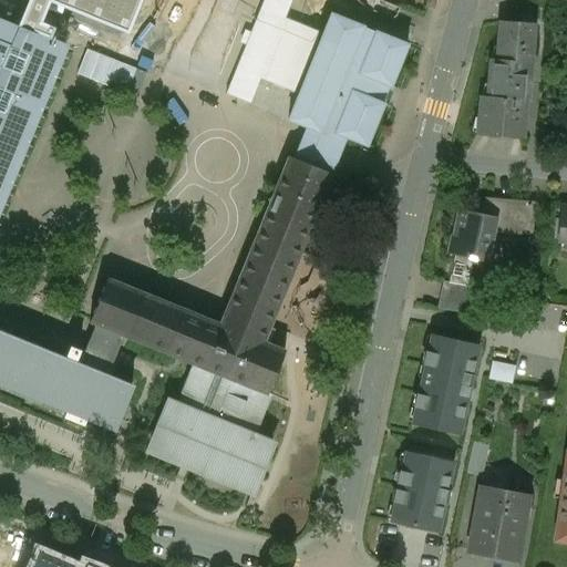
[(29,0),(19,28),(33,33),(34,31),(50,38),(52,29),(40,24),(49,1),(127,33),(140,0),(29,0)]
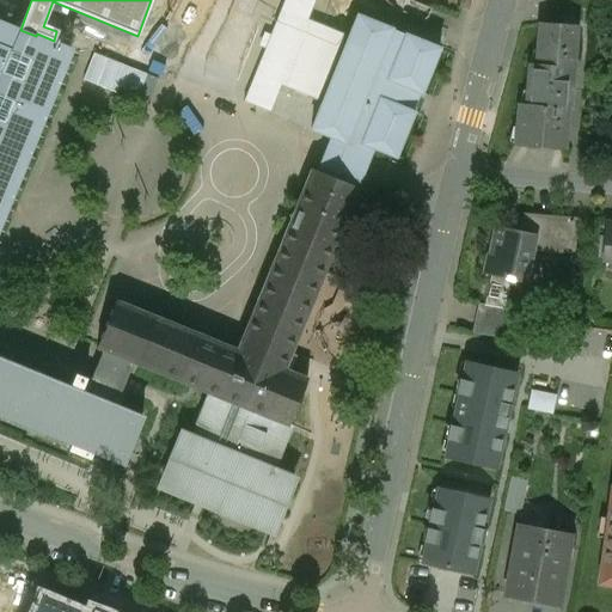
[(356,14),(354,22),(348,37),(307,20),(314,0),(285,0),(244,102),(270,112),(281,86),(322,103),(311,130),(330,139),(318,170),(359,187),(371,157),(374,150),(395,158),(440,49),(356,14)]
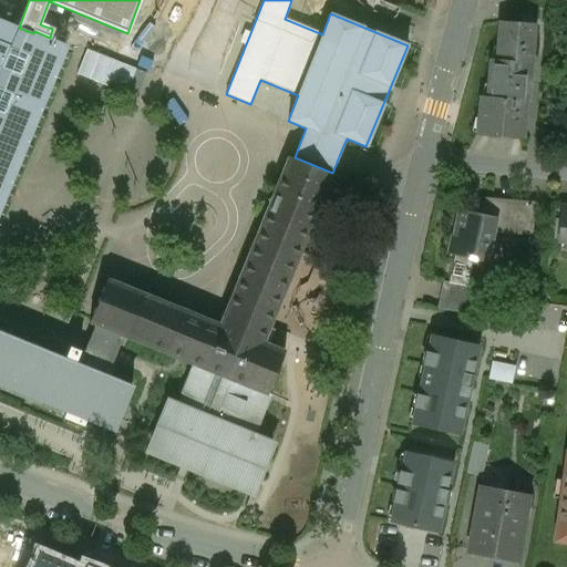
[(400,8),(379,0),(341,0),(395,21),(400,8)]
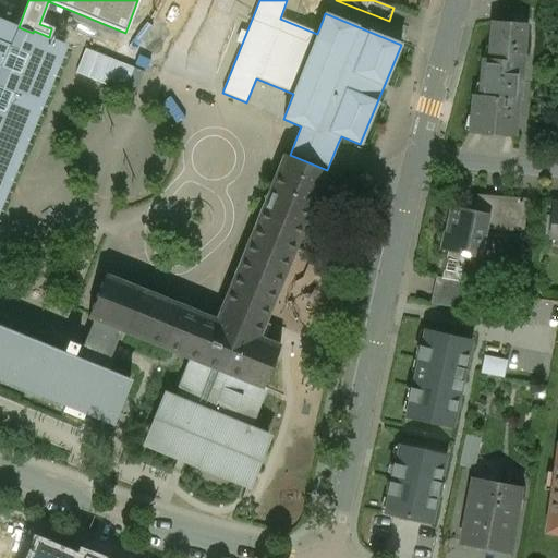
[(0,327),(0,195),(63,43),(49,37),(34,31),(33,33),(19,27),(0,20),(0,376),(64,403),(61,411),(82,417),(84,411),(112,423),(130,381),(105,372),(123,331),(124,332),(142,290),(106,276),(88,317),(94,319),(77,360),(0,327)]
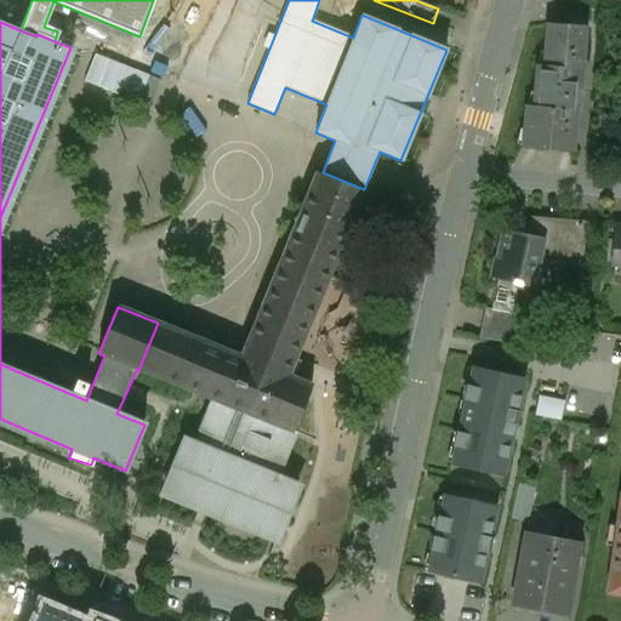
[(584,28),(547,26),(545,68),(580,70),(584,28)]
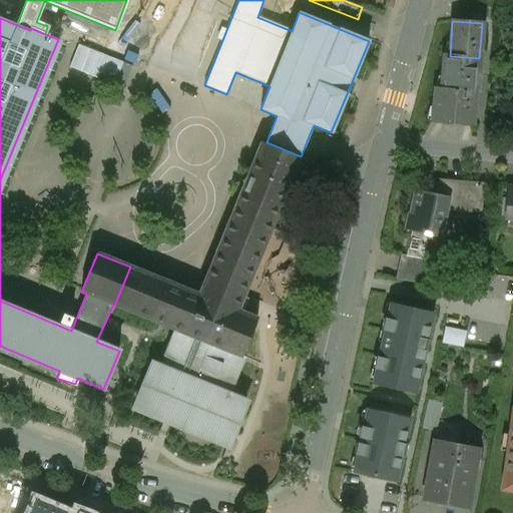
[(450,56),(443,56),(441,89),(474,91),(475,75),(478,75),(479,58),(450,56)]
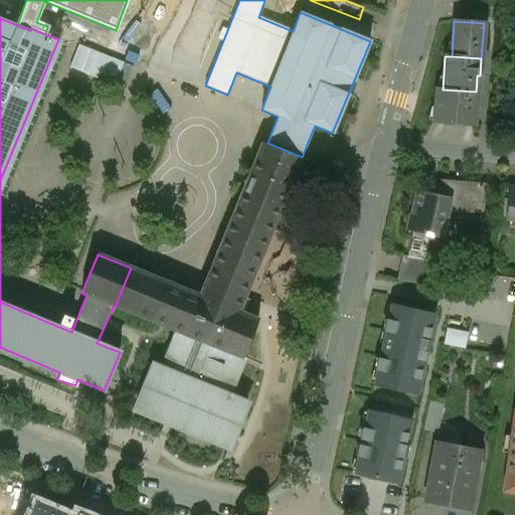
[(443,90),(437,90),(434,124),(473,127),(476,92),(443,90)]
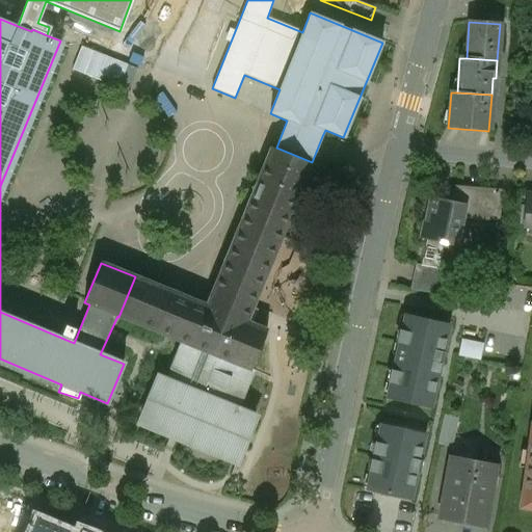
[(275,150),(271,148),(207,307),(135,276),(118,317),(185,343),(251,371),(267,330),(246,322),(312,162),(276,148),(275,150)]
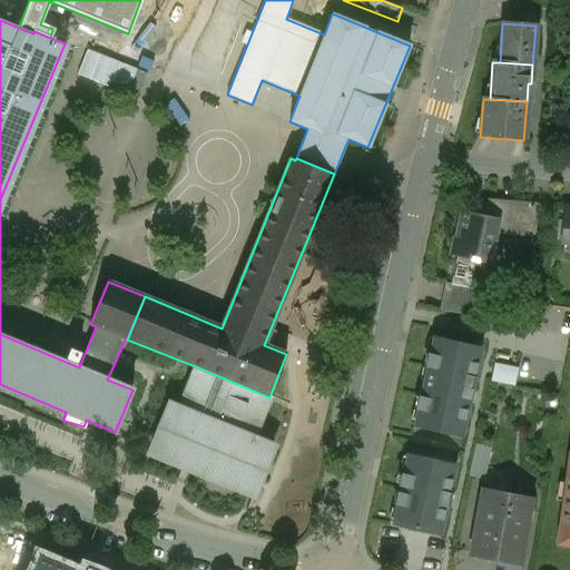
[(536,205),(488,202),(485,216),(497,218),(494,233),(533,236),(536,205)]
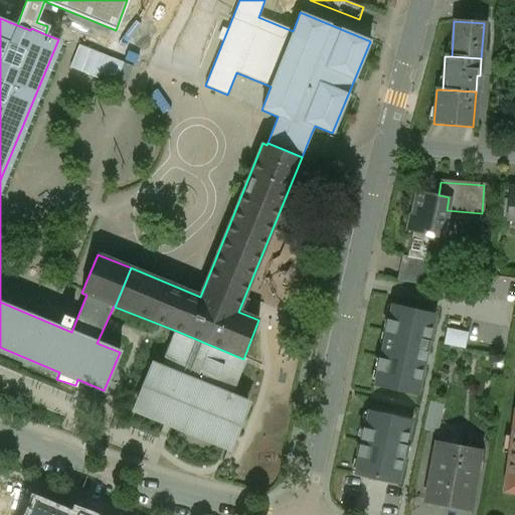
[(439,195),(417,191),(413,214),(411,214),(407,231),(409,231),(424,234),(424,236),(427,236),(441,239),(447,210),(449,197),(439,195)]
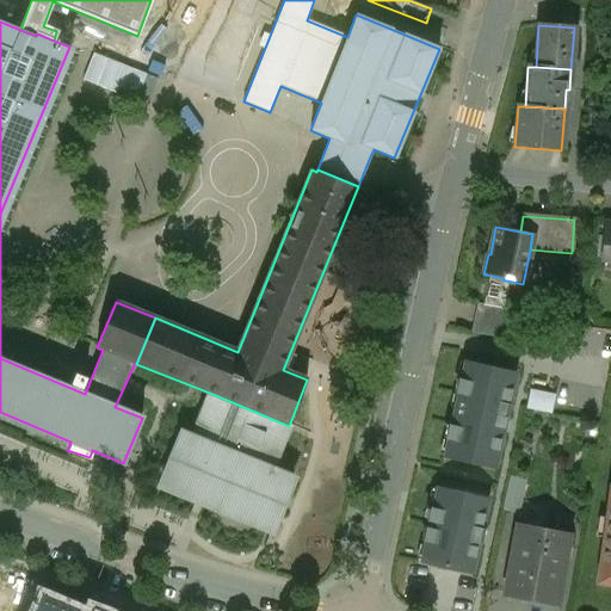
[(504,278),(486,275),(480,304),(503,309),(507,281),(504,281),(504,278)]
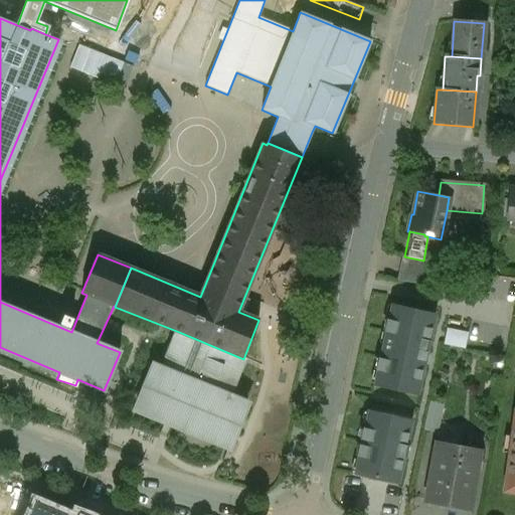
[(391,306),(374,384),(417,394),(436,316),(391,306)]
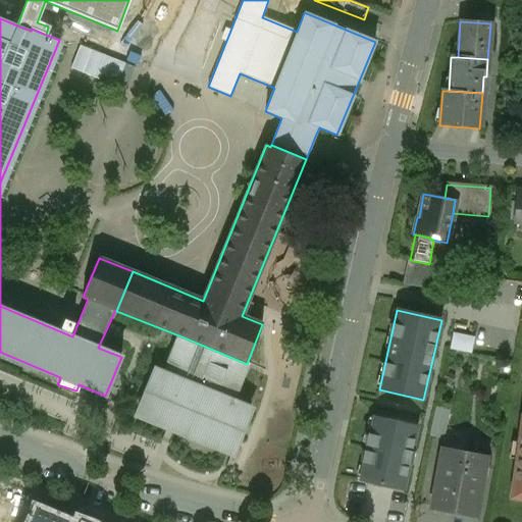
[(451,346),(472,351),(475,334),(455,329),(451,346)]
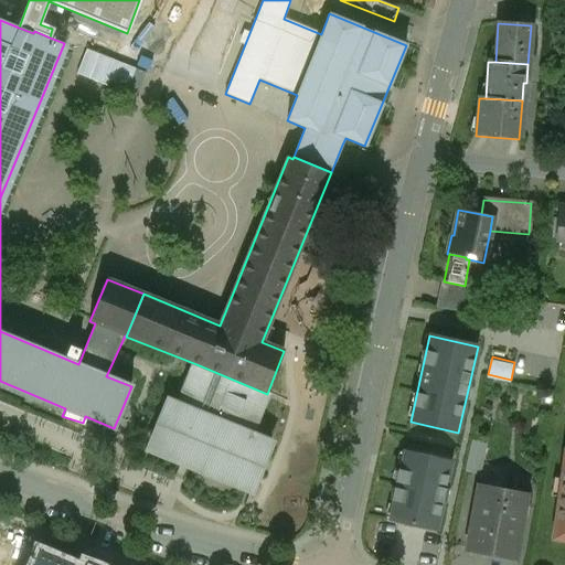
[(249,435),(267,394),(196,364),(180,406),(168,402),(150,445),(254,488),(272,444),(249,435)]
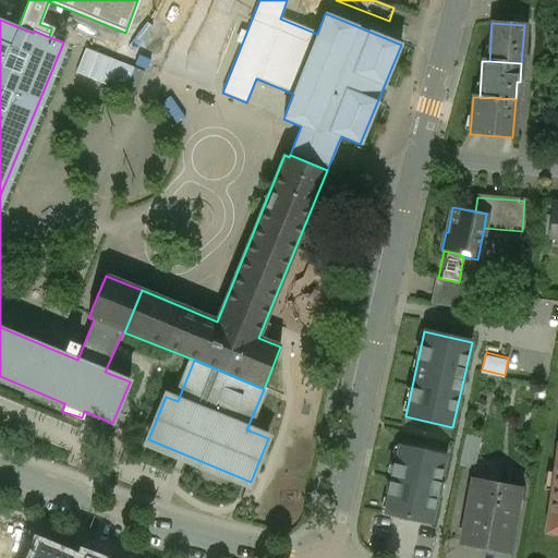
[(464,434),(462,465),(477,466),(480,435),(464,434)]
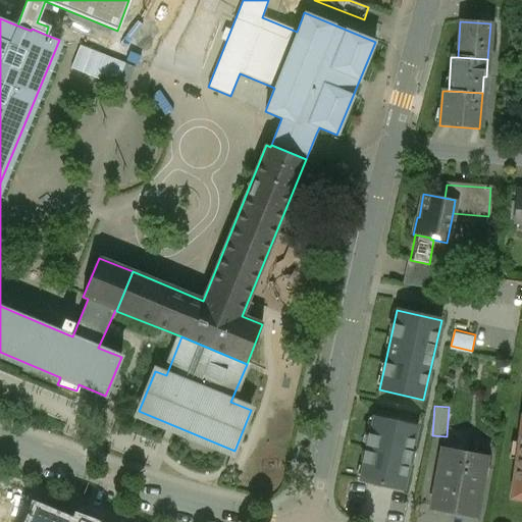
[(521,416),(521,417),(511,498),(521,498),(521,416)]
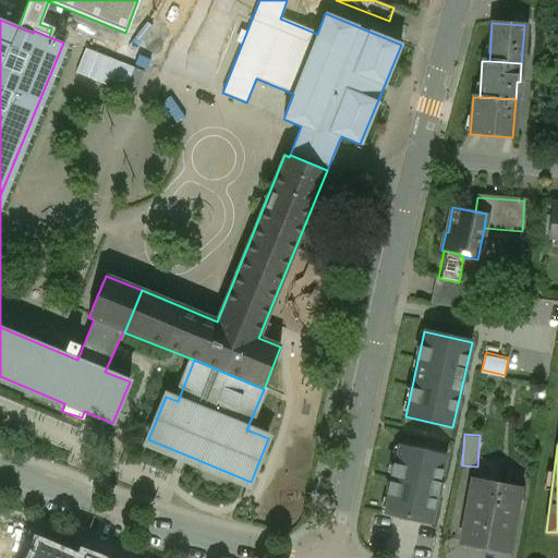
[(399,446),(384,512),(432,523),(447,457),(399,446)]
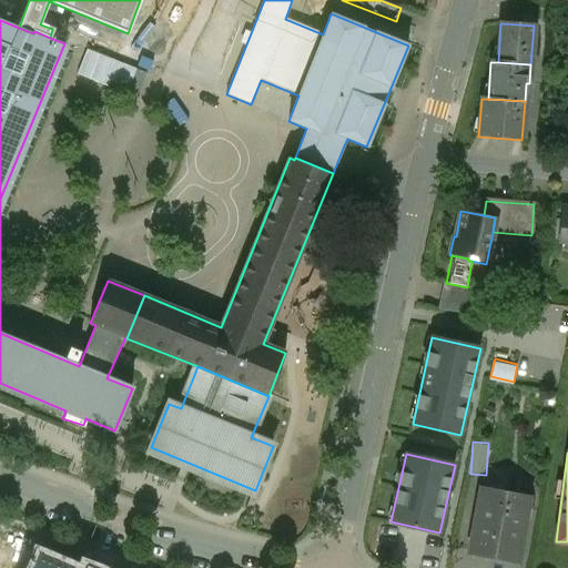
[(528,496),(480,487),(468,554),(516,563),(525,520),(526,509),(528,496)]
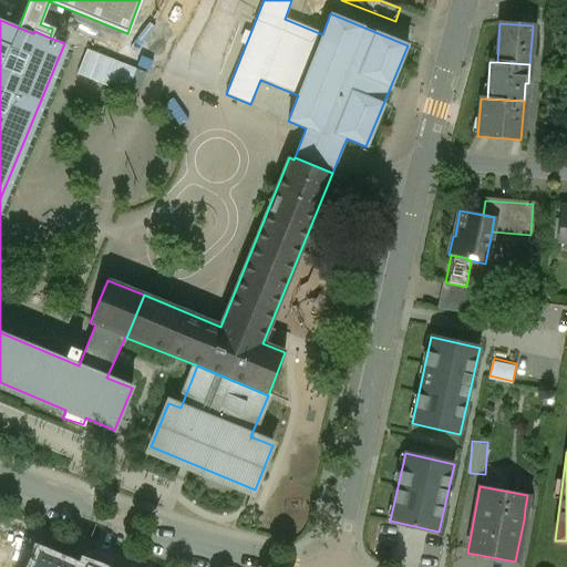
[(92,566),(88,565),(85,566),(73,566),(38,552),(30,566),(92,566)]
